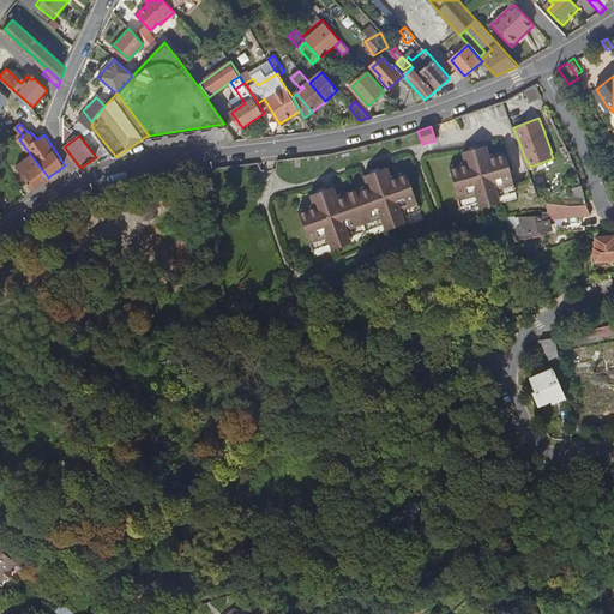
[(451,163),(461,196),(479,191),(480,198),(481,199),(500,194),(499,193),(498,186),(516,181),(515,178),(506,148),(491,152),(488,144),(481,146),(481,144),(464,149),(467,158),(451,163)]
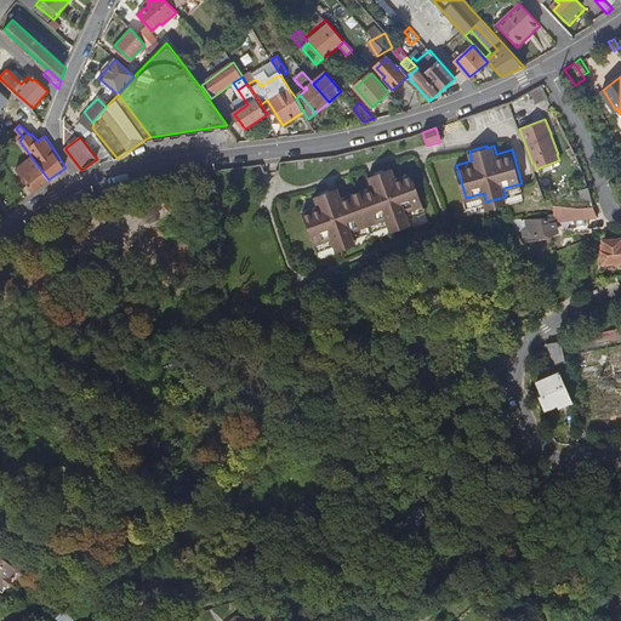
[(33,192),(49,180),(33,159),(18,170),(33,192)]
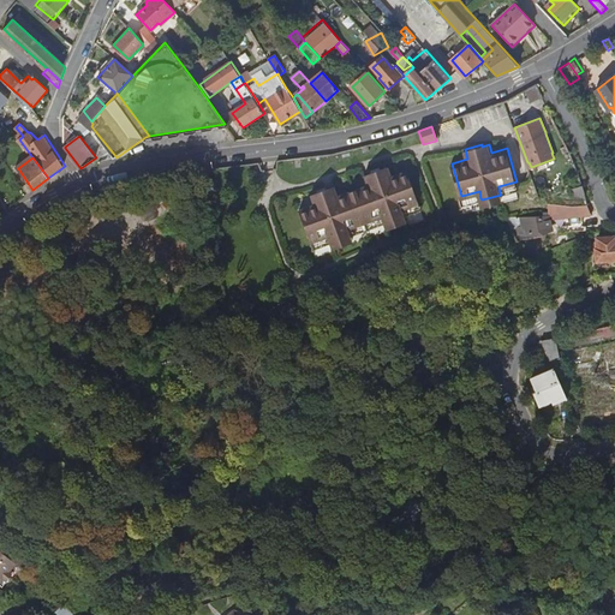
[(316,202),(300,208),(312,240),(329,233),(332,239),(333,240),(351,233),(351,232),(348,226),(383,214),(386,220),(386,221),(405,214),(405,213),(402,207),(421,201),(408,168),(392,174),(388,163),(372,169),(374,172),(366,174),(370,183),(339,193),(335,185),(329,189),(328,186),(312,192),(316,202)]
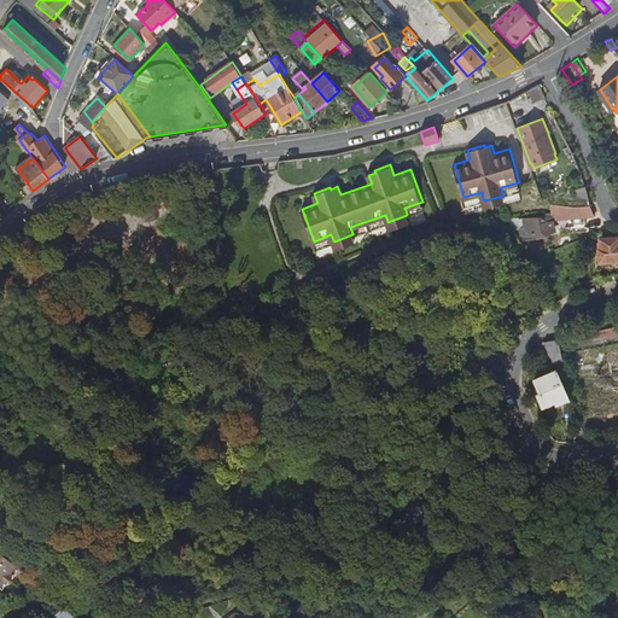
[(519,182),(501,187),(502,194),(522,190),(519,182)]
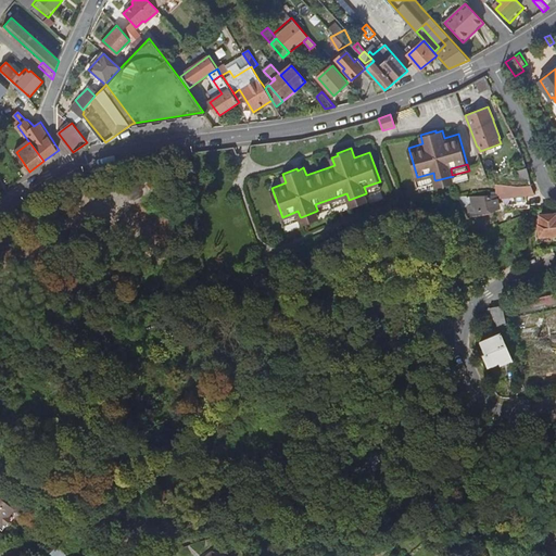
[(529,178),(526,167),(517,169),(520,180),(529,178)]
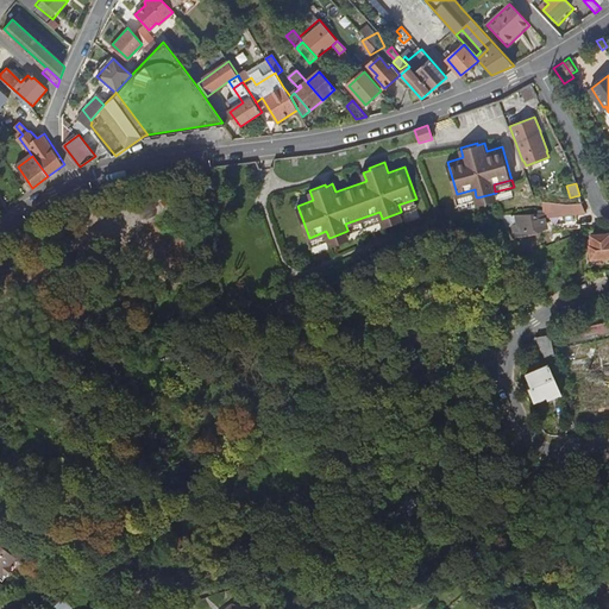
[(475,189),(457,194),(458,201),(476,196),(475,189)]
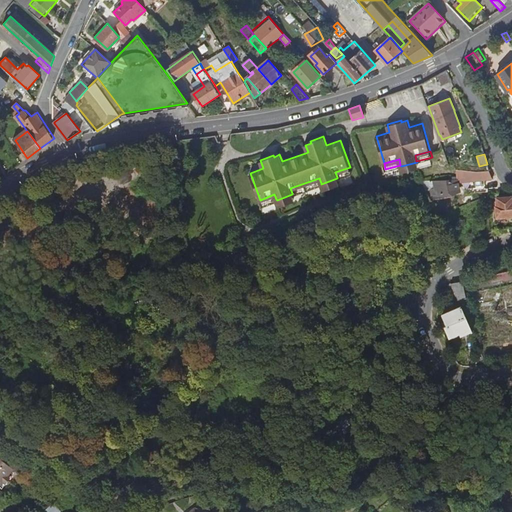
[(417,162),(401,166),(402,170),(418,166),(417,162)]
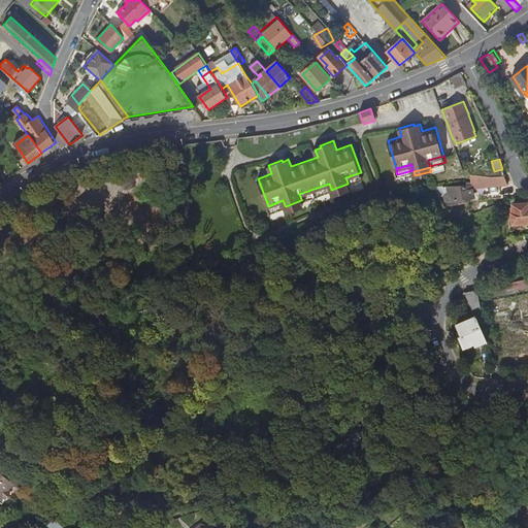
[(361,172),(345,177),(348,183),(363,177),(361,172)]
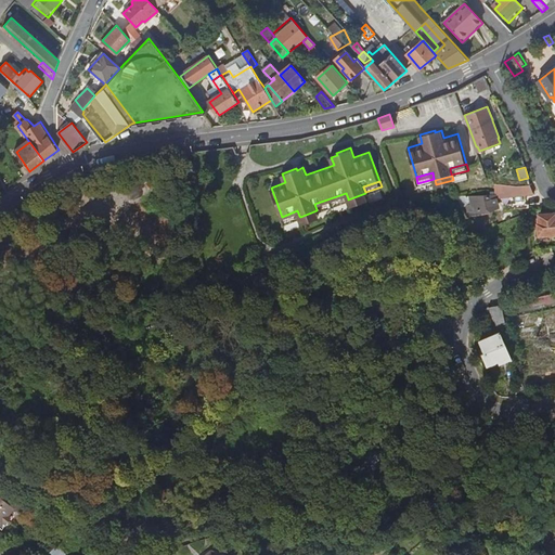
[(530,191),(527,186),(512,188),(513,196),(533,194),(531,192),(530,191)]
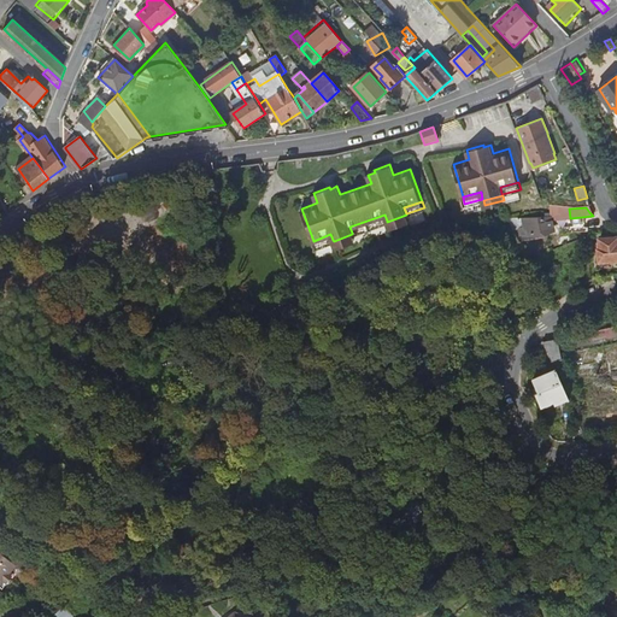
[(519,213),(518,213),(510,213),(515,225),(524,225),(519,213)]
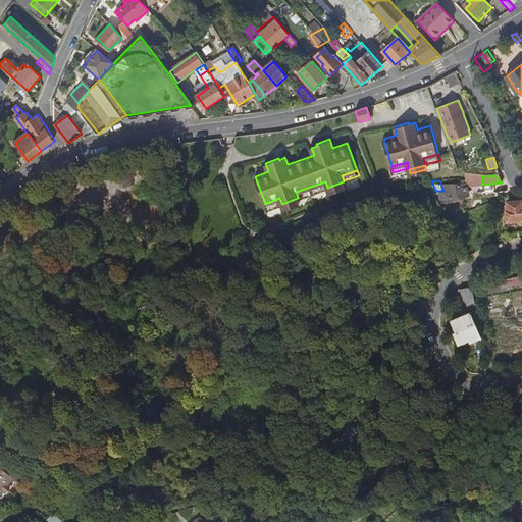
[(465,180),(447,180),(450,196),(470,191),(468,180),(465,180)]
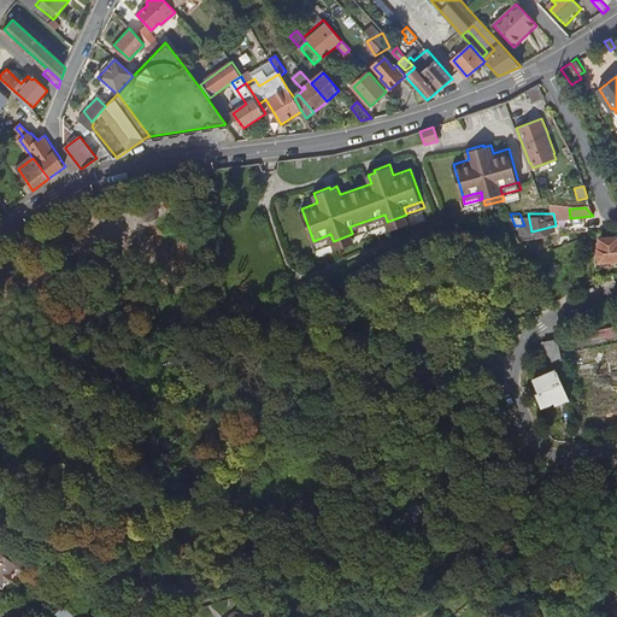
[(385,215),(350,227),(352,233),(387,221),(385,215)]
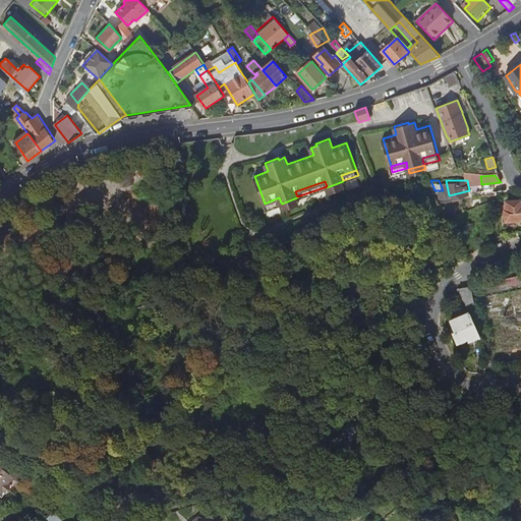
[(327,187),(329,191),(344,185),(343,181),(327,187)]
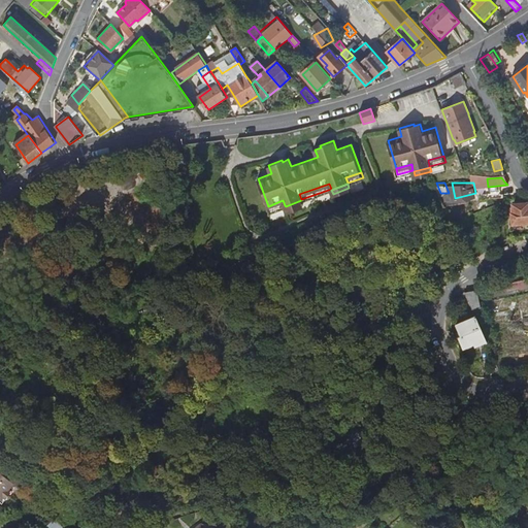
[(283,200),(268,206),(269,211),(285,205),(283,200)]
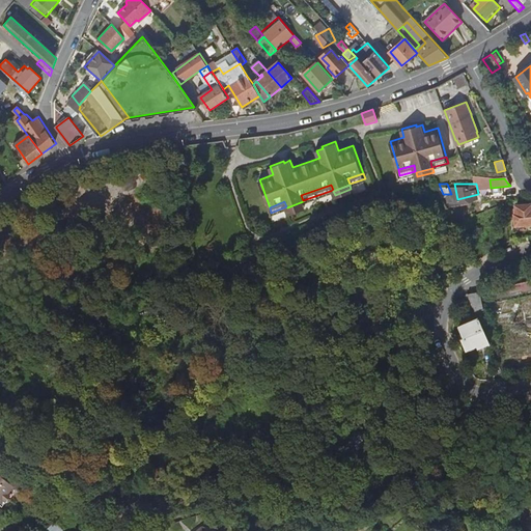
[(287,207),(288,212),(305,205),(303,201),(287,207)]
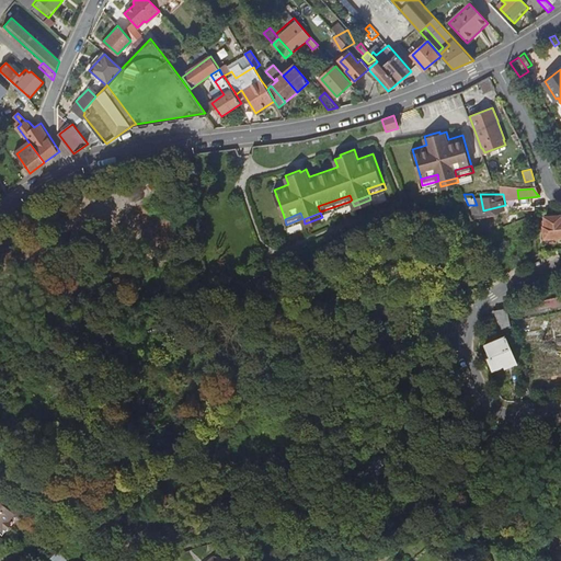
[(545,219),(547,236),(558,235),(560,238),(560,237),(560,214),(548,216),(548,218),(545,219)]
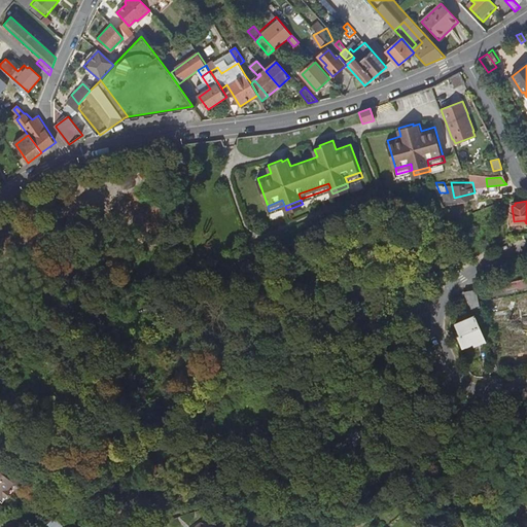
[(508,289),(526,286),(526,278),(507,281),(508,289)]
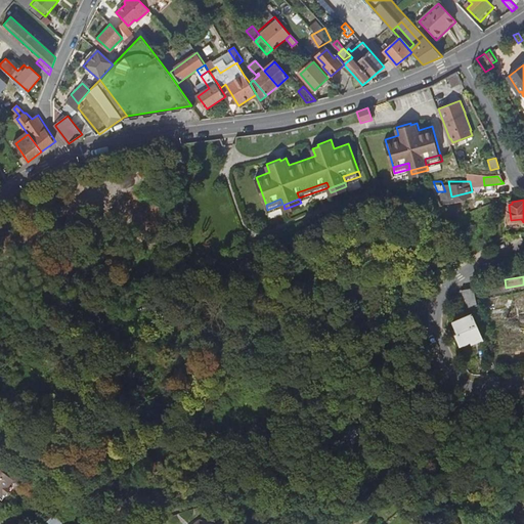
[(475,286),(464,288),(471,305),(478,303),(475,286)]
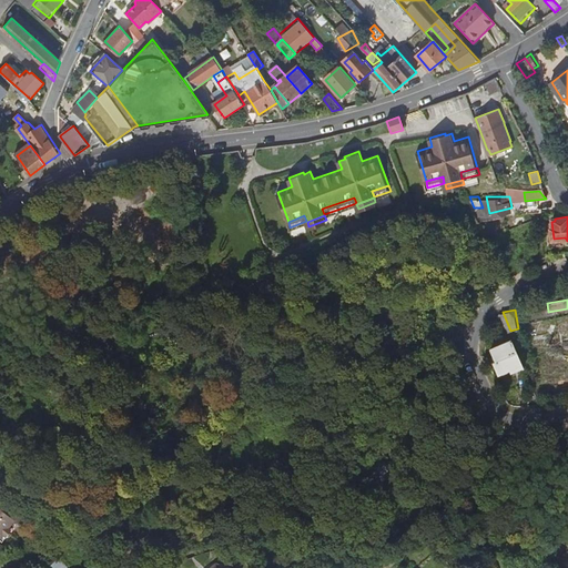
[(495,361),(500,372),(511,367),(514,371),(524,366),(511,338),(493,347),(498,359),(495,361)]
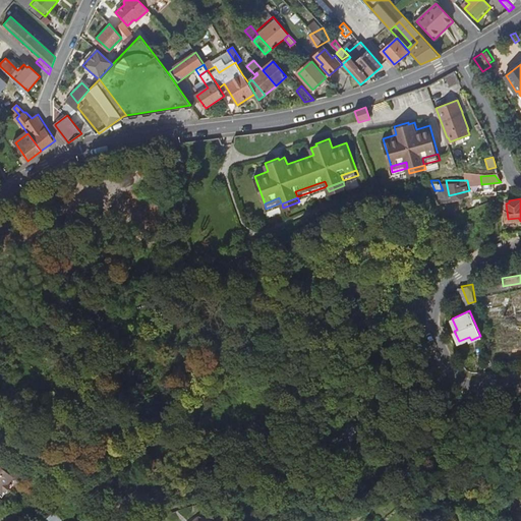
[(15,476),(0,463),(0,481),(7,487),(15,476)]
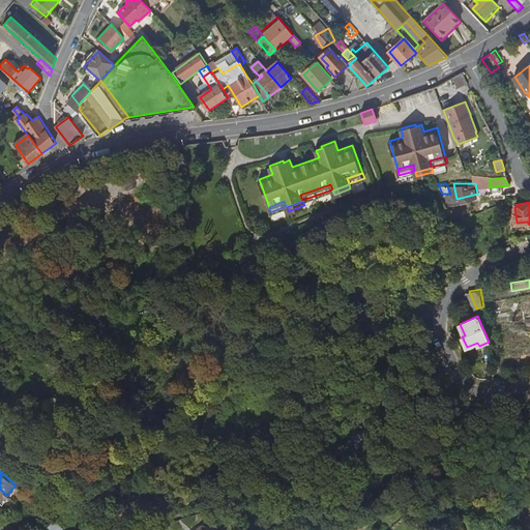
[(390,493),(393,490),(389,483),(385,488),(390,493)]
